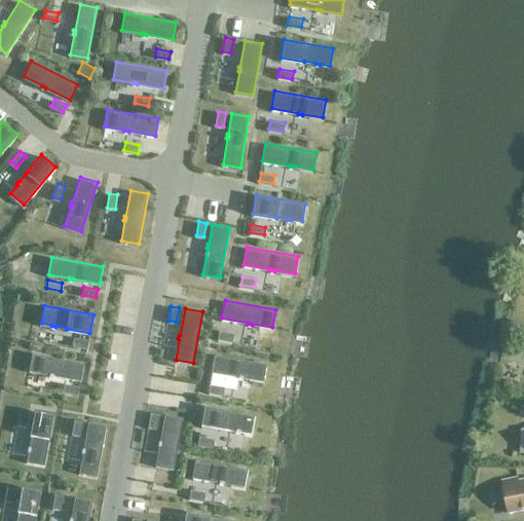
[(232,340),(234,332),(220,330),(218,338),(232,340)]
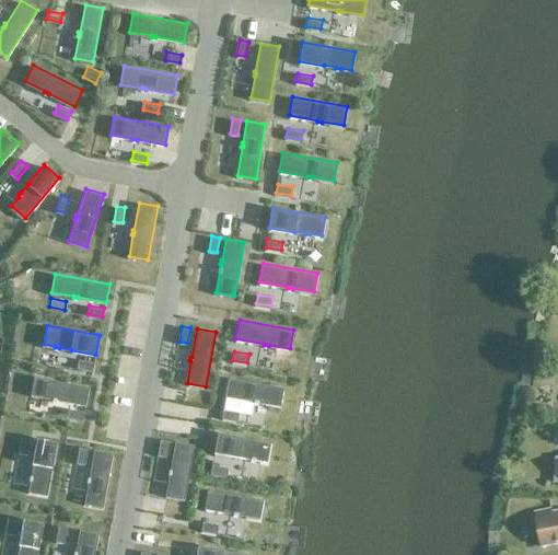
[(79,358),(78,367),(92,370),(94,361),(79,358)]
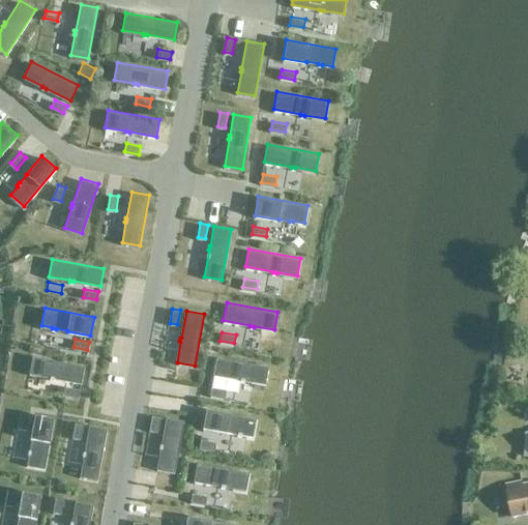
[(81,382),(85,365),(35,355),(32,372),(42,374),(42,375),(47,376),(47,375),(58,377),(58,378),(81,382)]
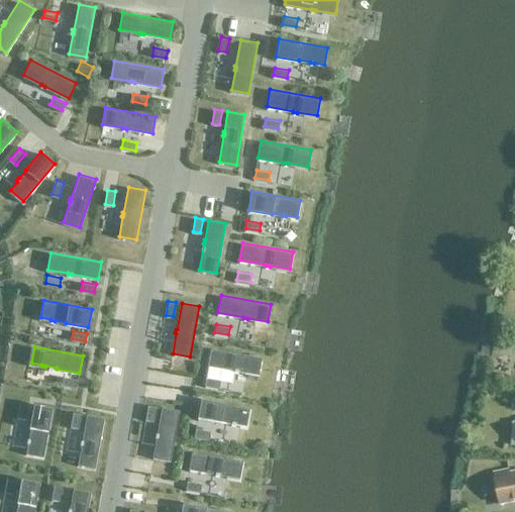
[(262,356),(211,347),(208,365),(234,370),(234,371),(238,372),(238,370),(259,374),(262,356)]
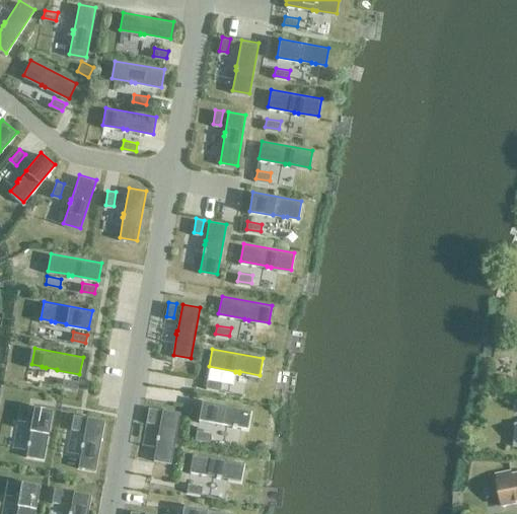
[(76,387),(78,380),(64,377),(63,385),(76,387)]
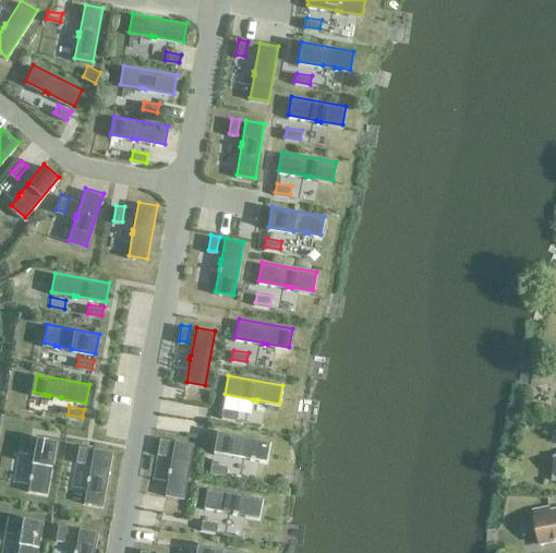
[(237,418),(238,409),(224,407),(221,416),(237,418)]
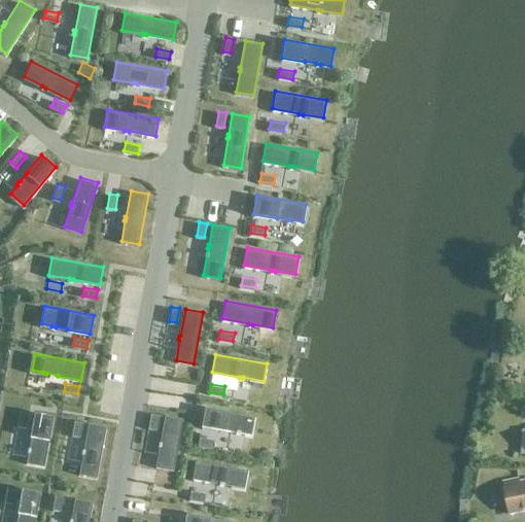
[(254,415),(205,407),(202,425),(225,429),(225,427),(237,429),(237,430),(241,431),(241,430),(251,432),(254,415)]
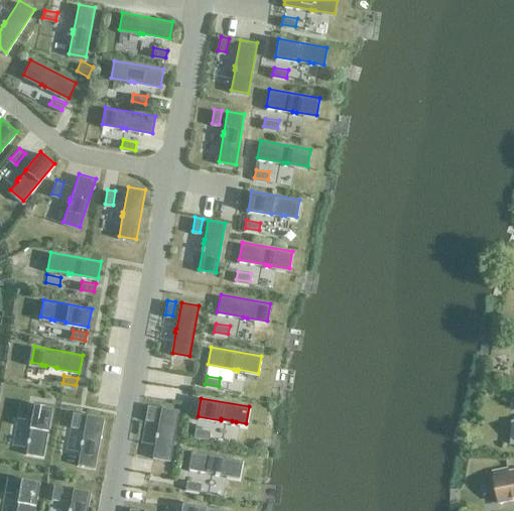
[(26,416),(28,403),(20,401),(18,415),(26,416)]
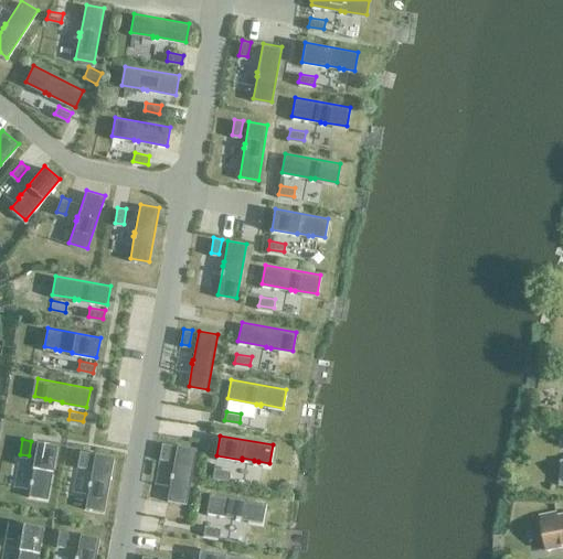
[(48,497),(57,444),(38,441),(32,466),(34,466),(32,479),(31,477),(30,482),(31,483),(29,494),(48,497)]
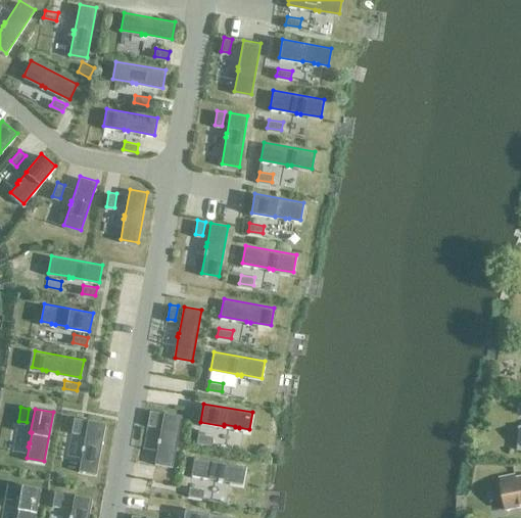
[(156,425),(158,411),(150,410),(148,423),(156,425)]
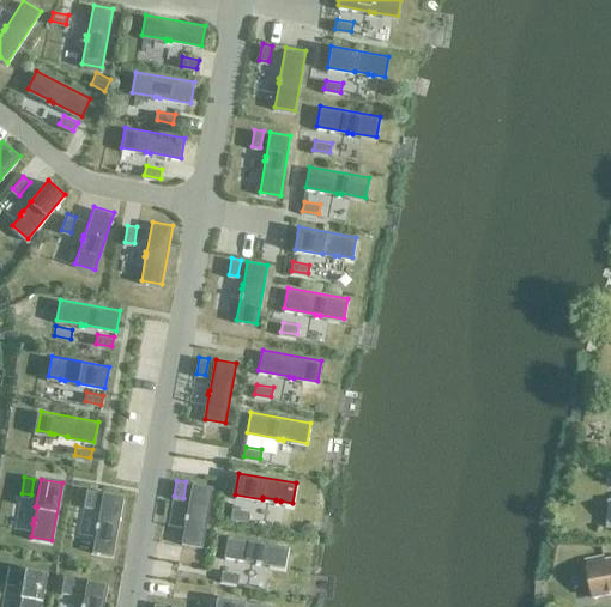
[(203,545),(213,485),(193,481),(187,513),(186,513),(185,517),(186,517),(182,541),(203,545)]
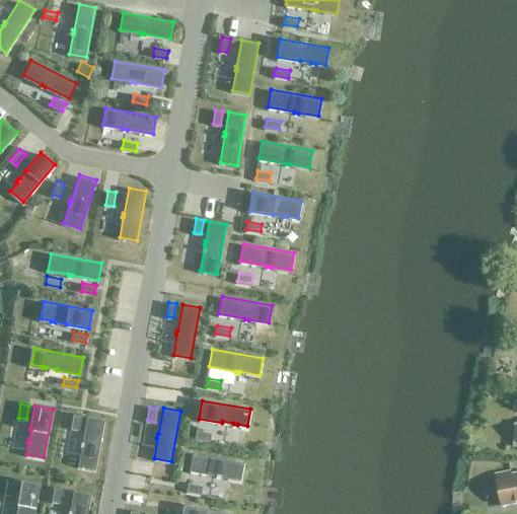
[(79,429),(82,415),(74,414),(72,427),(79,429)]
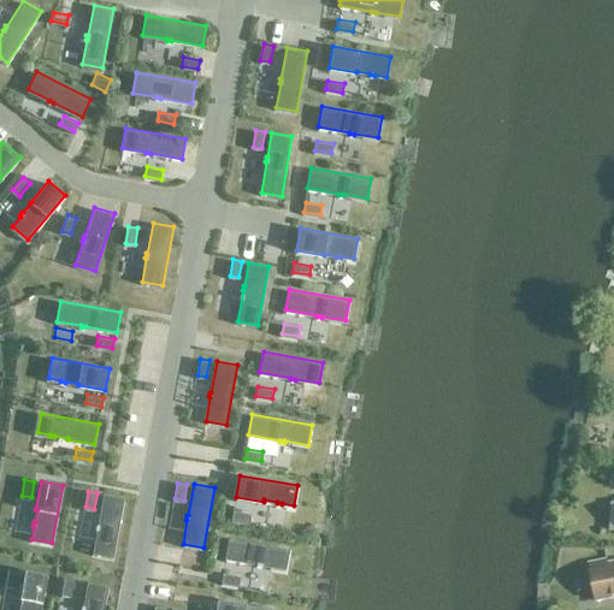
[(113,556),(124,497),(104,493),(98,523),(96,523),(96,528),(98,528),(93,552),(113,556)]
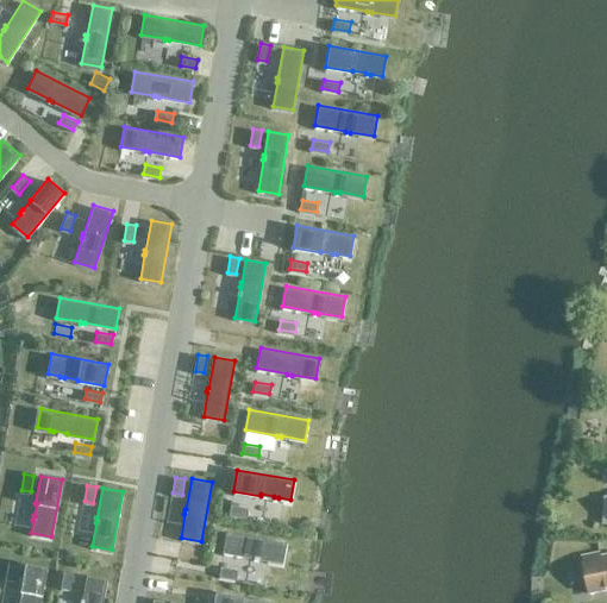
[(246,515),(249,506),(232,503),(230,513),(246,515)]
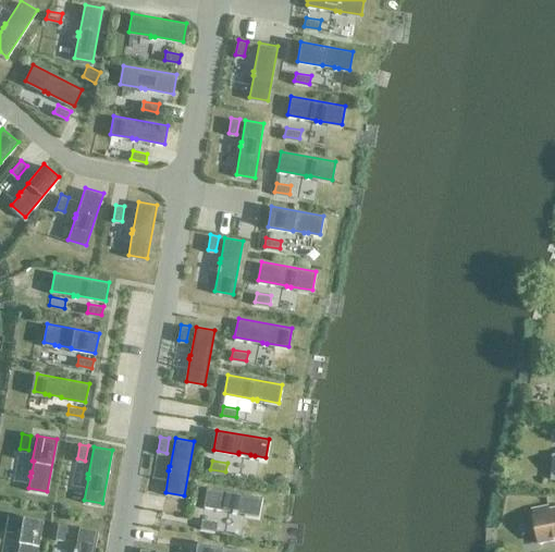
[(262,495),(208,486),(205,505),(233,510),(232,511),(236,512),(237,511),(259,514),(262,495)]
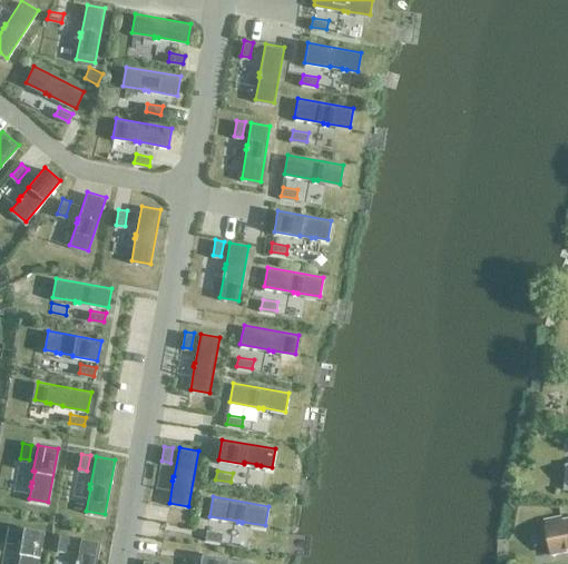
[(546,517),(552,552),(567,548),(567,521),(564,522),(562,514),(546,517)]
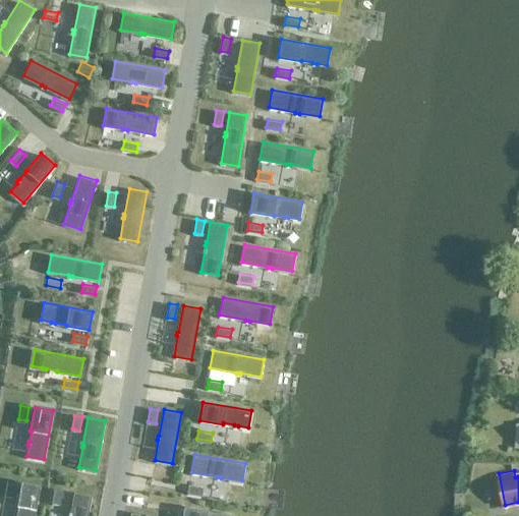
[(34,515),(40,485),(21,482),(17,506),(18,506),(16,515),(34,515)]
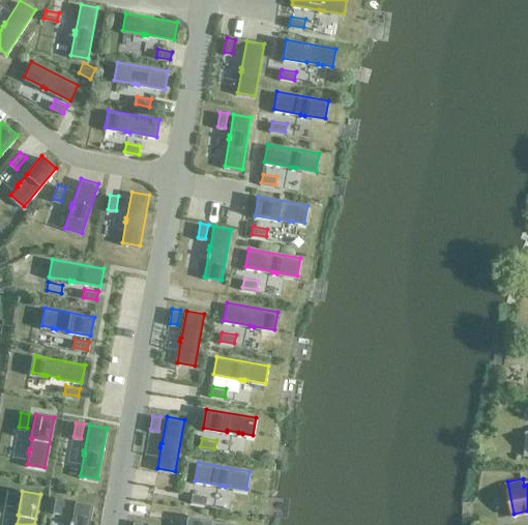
[(193,492),(192,500),(206,502),(207,495),(193,492)]
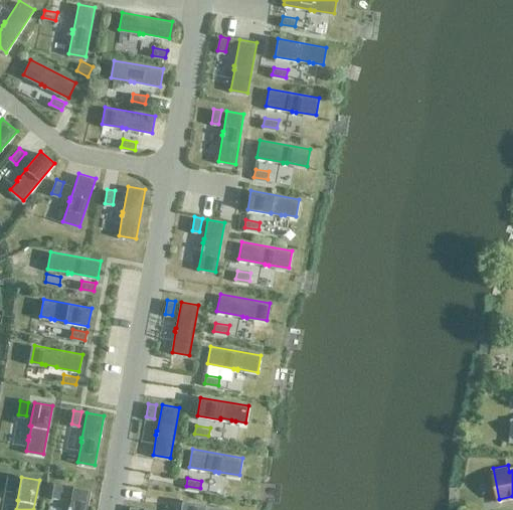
[(12,495),(15,481),(7,480),(4,493),(12,495)]
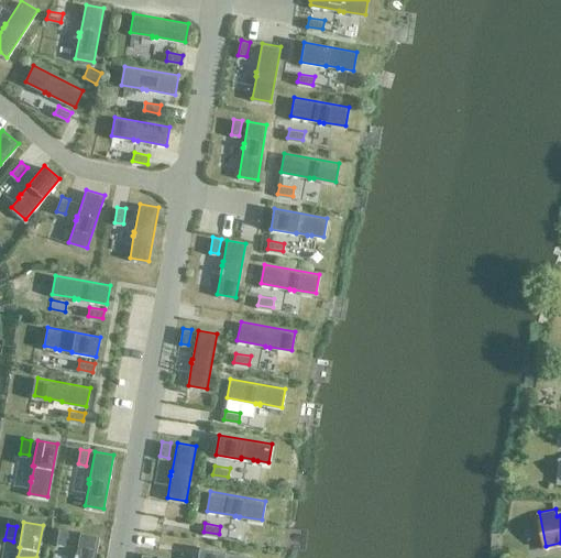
[(65,545),(67,529),(58,528),(56,543),(65,545)]
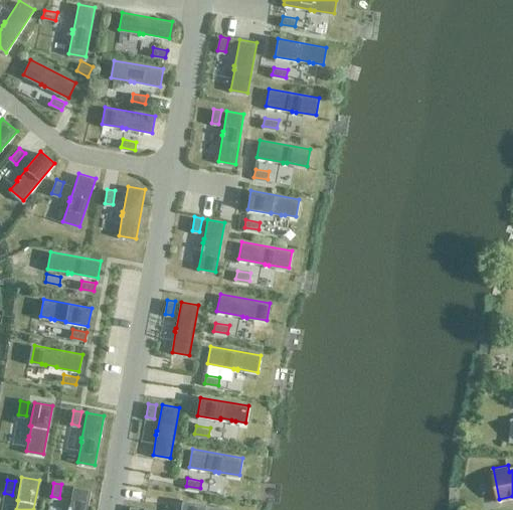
[(87,509),(91,489),(73,486),(69,506),(68,506),(67,509),(69,509),(68,509),(87,509)]
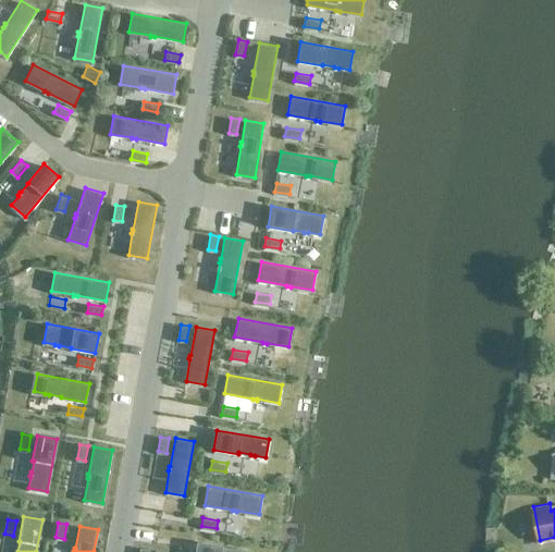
[(249,551),(249,550),(197,542),(195,551),(249,551)]
